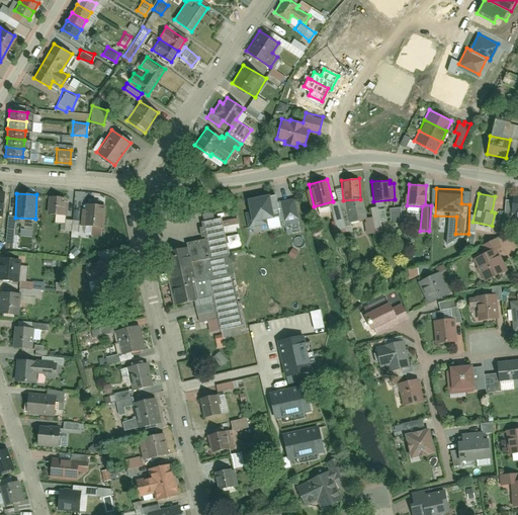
[(269,194),(247,198),(251,221),(273,218),(269,194)]
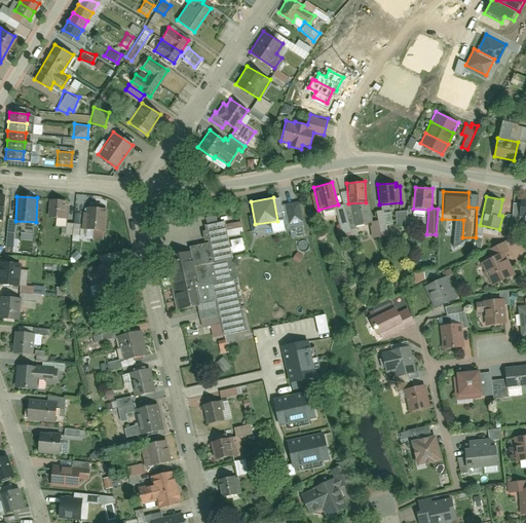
[(68,199),(48,198),(47,217),(67,218),(68,199)]
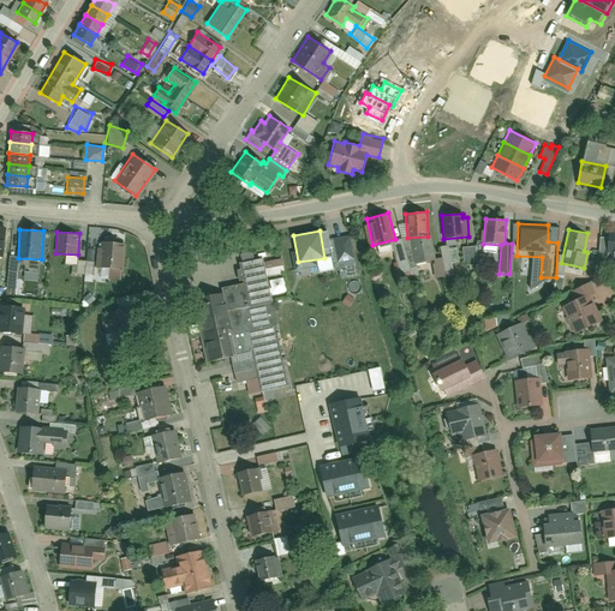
[(350,234),(332,238),(336,261),(354,257),(350,234)]
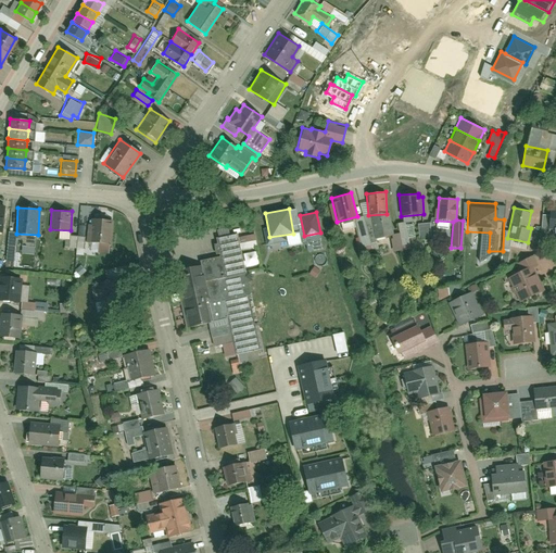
[(110,243),(112,220),(88,218),(87,242),(110,243)]
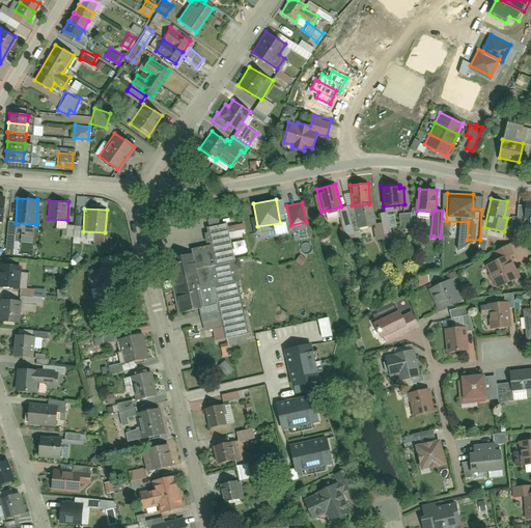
[(411,223),(410,210),(398,211),(399,224),(411,223)]
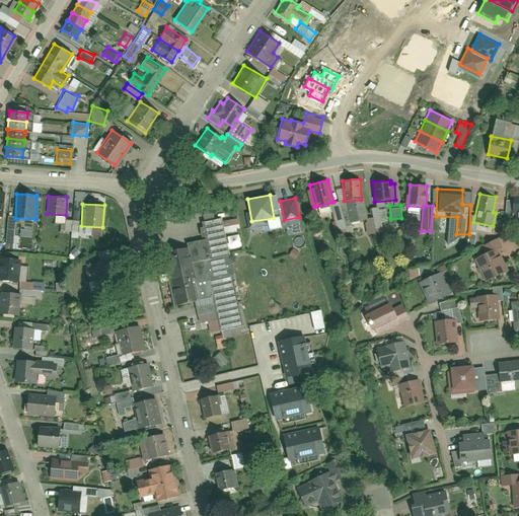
[(184,249),(196,300),(200,321),(207,320),(210,334),(221,332),(223,339),(242,335),(240,325),(243,325),(232,275),(234,274),(221,218),(200,222),(204,238),(182,242),(184,249)]
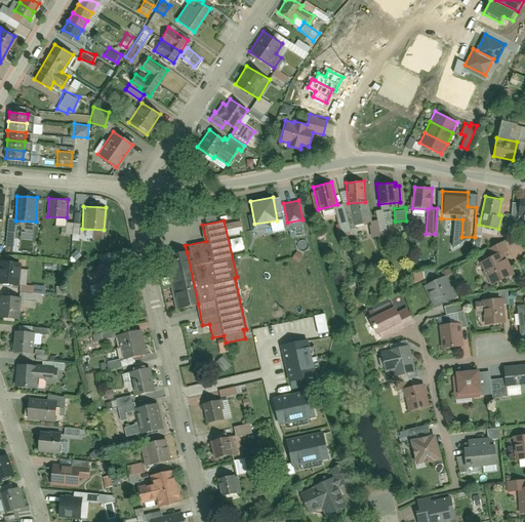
[(495,255),(480,263),(490,284),(514,273),(503,252),(509,249),(503,240),(491,246),(495,255)]
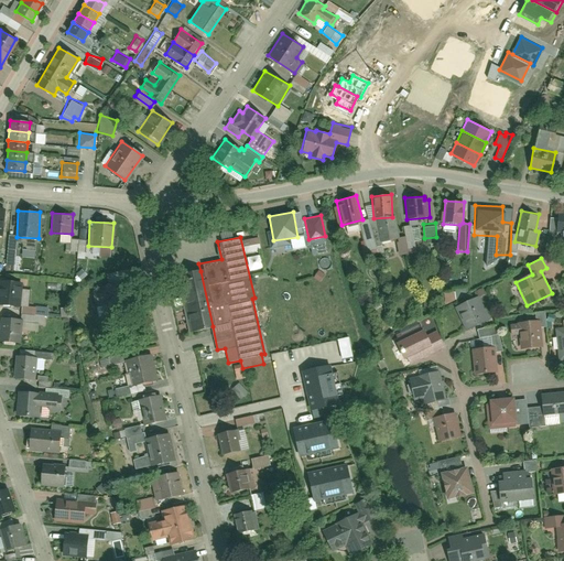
[(179,276),(191,332),(213,326),(201,271),(179,276)]
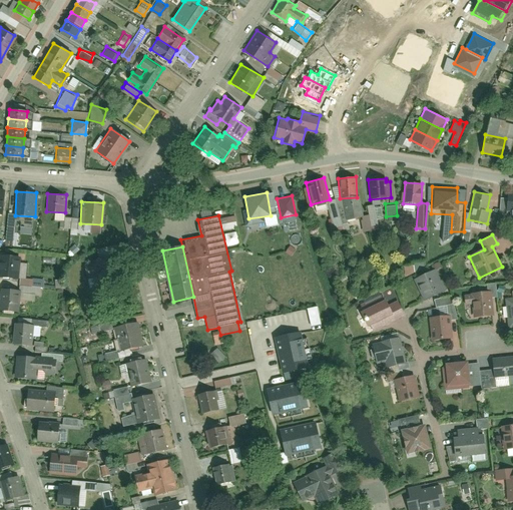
[(0,253),(0,276),(17,278),(19,256),(0,253)]
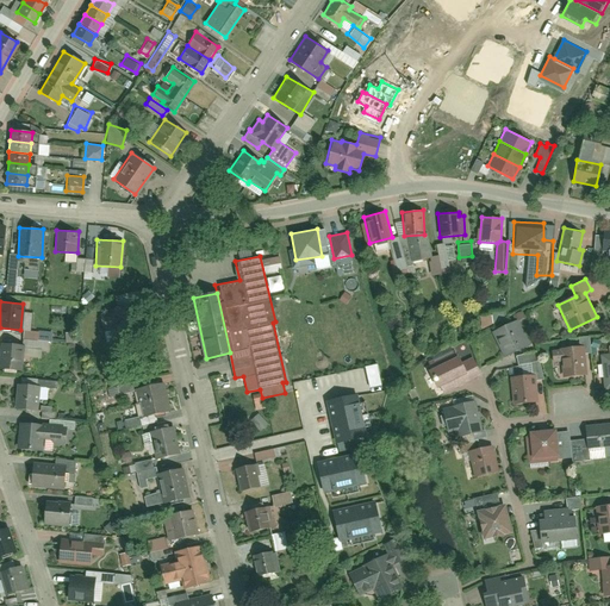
[(111,311),(99,314),(104,333),(138,325),(132,301),(110,307),(111,311)]
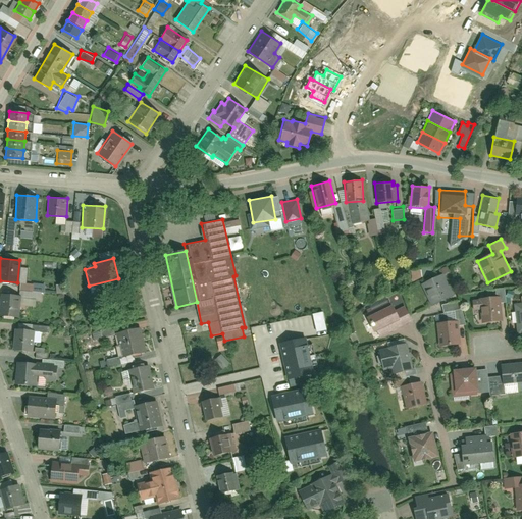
[(453,294),(442,273),(420,283),(430,305),(453,294)]
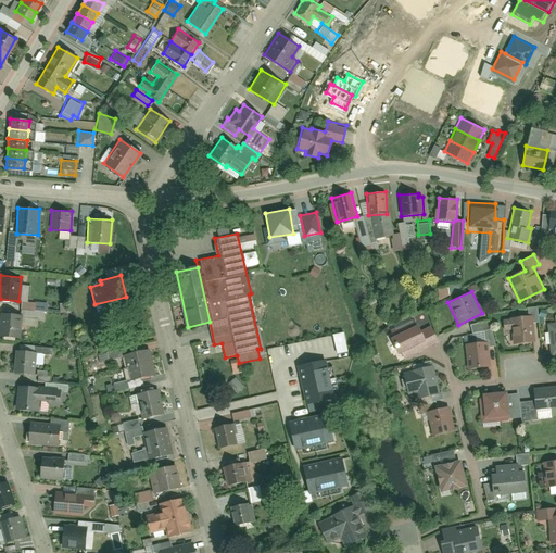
[(21,313),(0,312),(0,335),(20,337),(21,313)]
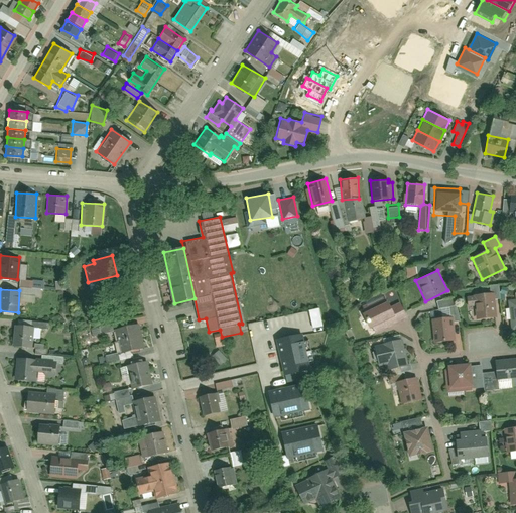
[(496,316),(494,292),(467,294),(467,305),(475,304),(476,318),(496,316)]
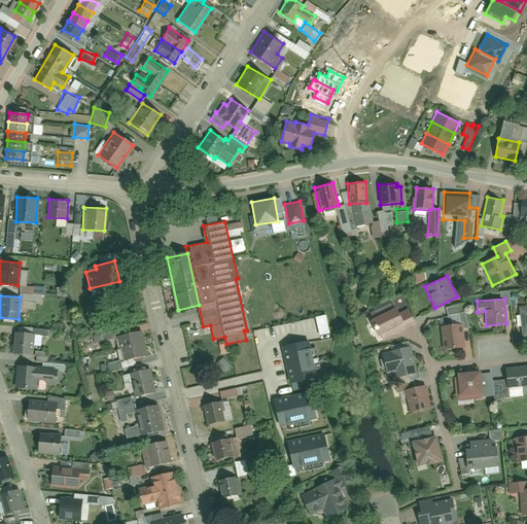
[(416,324),(409,307),(396,313),(391,303),(371,311),(373,318),(370,320),(376,336),(380,334),(383,339),(416,324)]
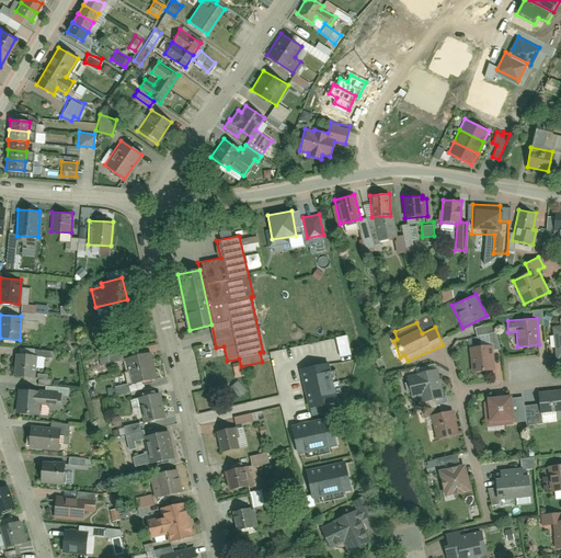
[(334,334),(338,354),(351,352),(347,332),(334,334)]
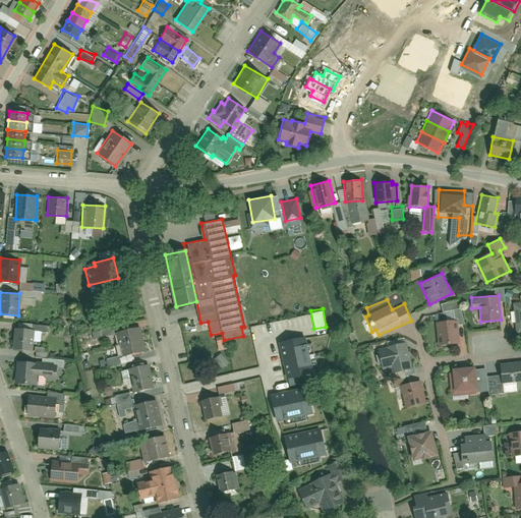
[(458,320),(435,321),(437,345),(459,344),(458,320)]
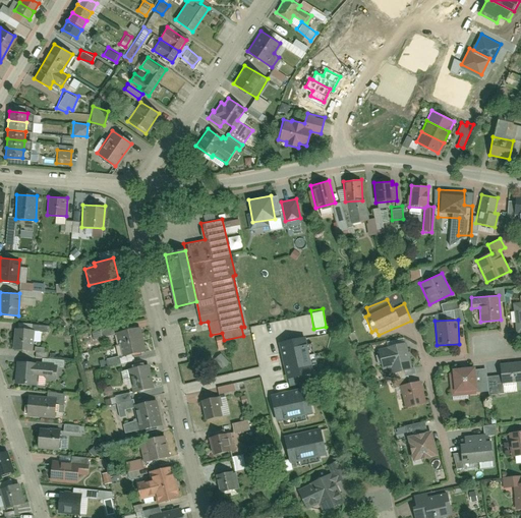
[(117,329),(121,341),(146,335),(141,322),(117,329)]
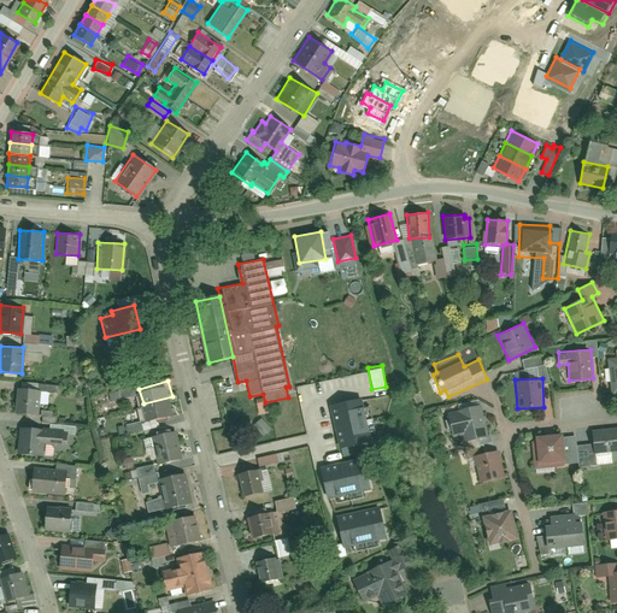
[(16,388),(15,412),(37,413),(40,389),(16,388)]
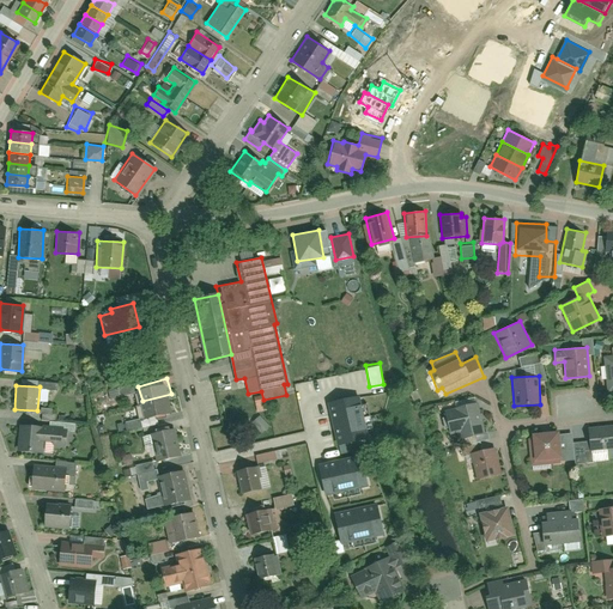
[(143,401),(146,416),(175,408),(171,394),(143,401)]
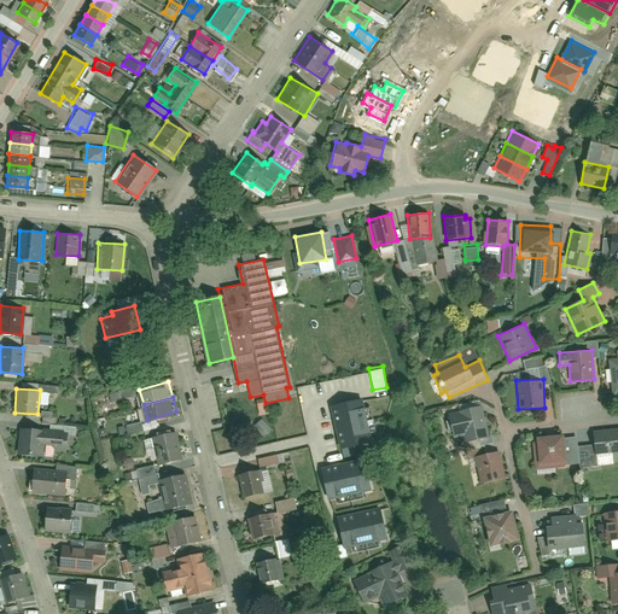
[(342,445),(371,439),(361,398),(332,404),(342,445)]
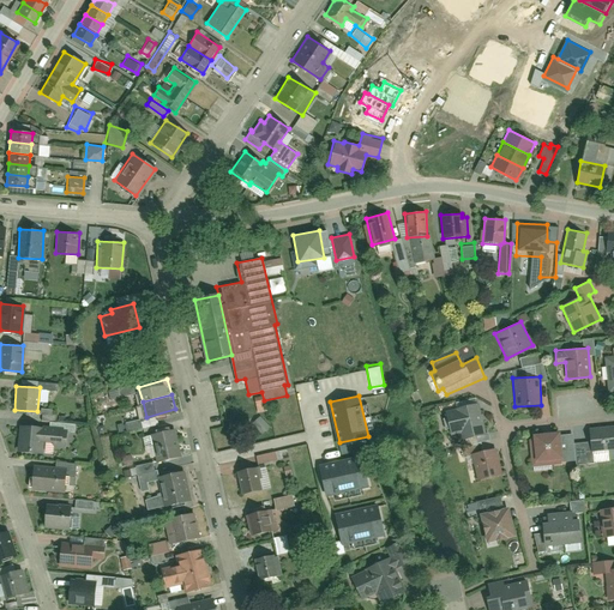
[(479,402),(444,410),(450,434),(459,432),(462,439),(486,433),(479,402)]
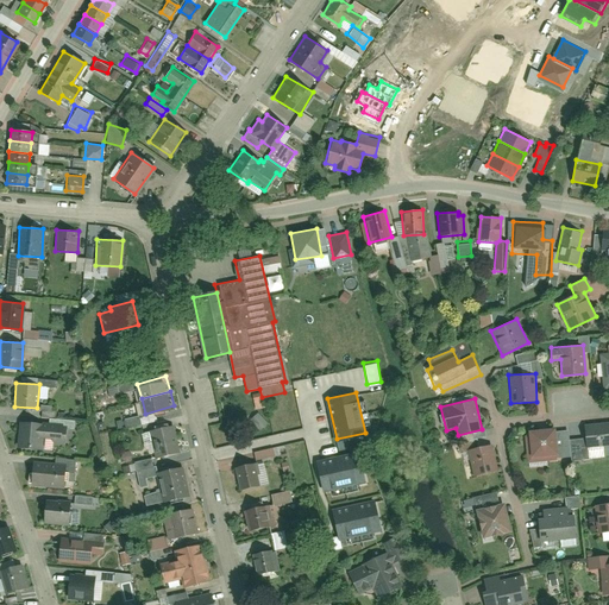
[(55,414),(54,402),(39,403),(41,415),(55,414)]
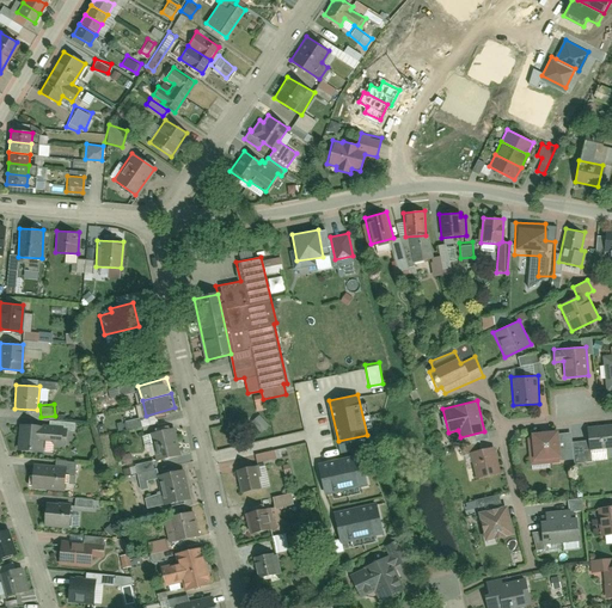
[(262,427),(268,423),(259,412),(255,416),(262,427)]
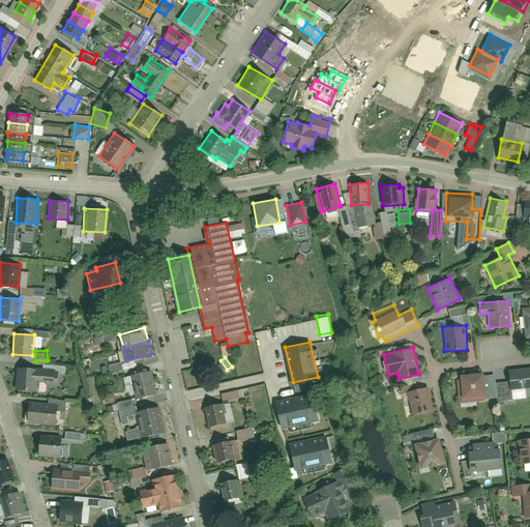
[(17,366),(15,389),(36,390),(37,381),(55,382),(56,369),(17,366)]
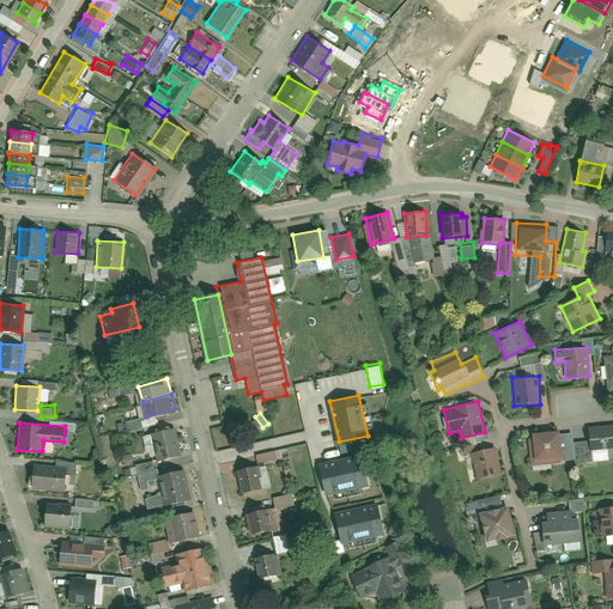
[(612,448),(612,426),(590,430),(593,450),(612,448)]
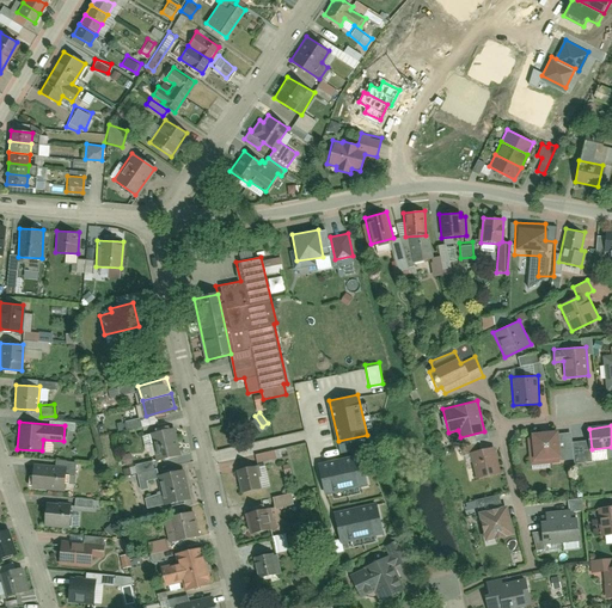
[(181,455),(173,428),(150,434),(157,461),(181,455)]
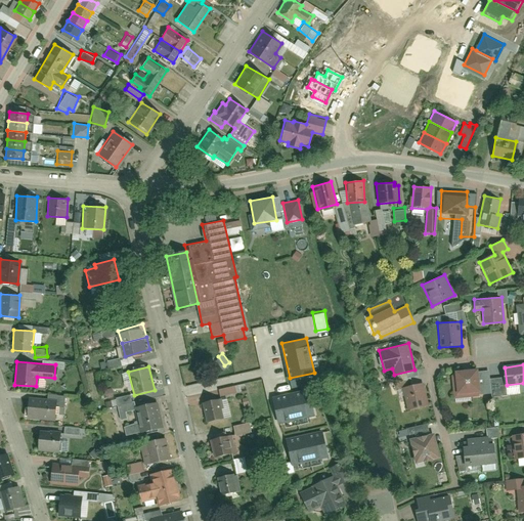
[(476,368),(451,371),(453,393),(478,391),(476,368)]
